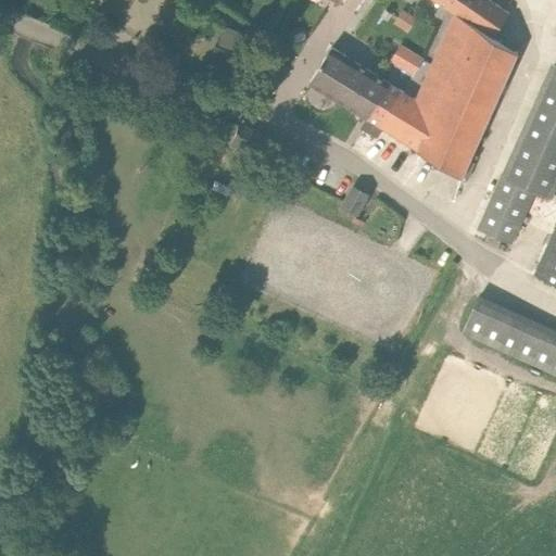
[(509,13),(490,0),(434,0),(453,13),(494,37),(509,13)]
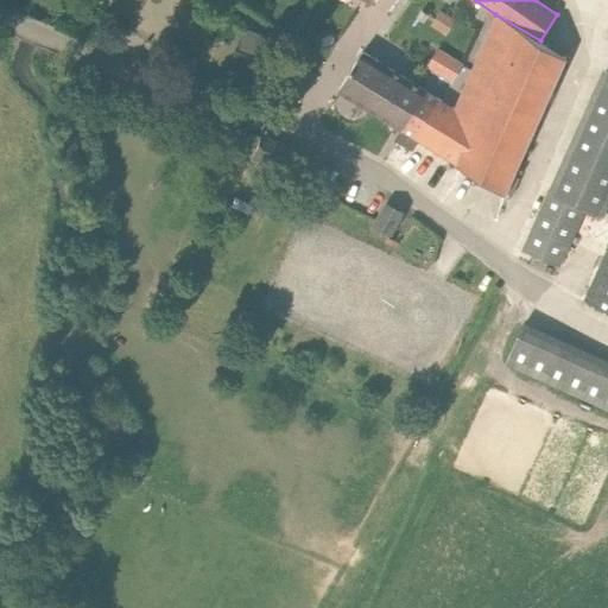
[(430,25),(445,36),(456,20),(439,10),(430,25)]
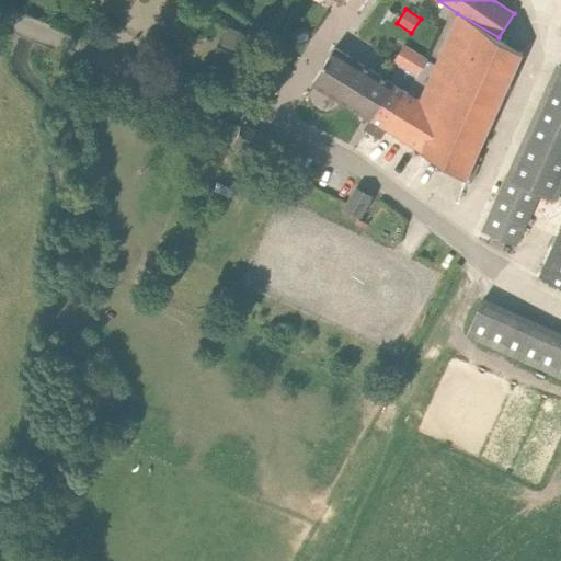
[(467,180),(523,53),(499,37),(457,13),(419,101),(395,86),(373,121),(366,130),(378,138),(385,128),(467,180)]
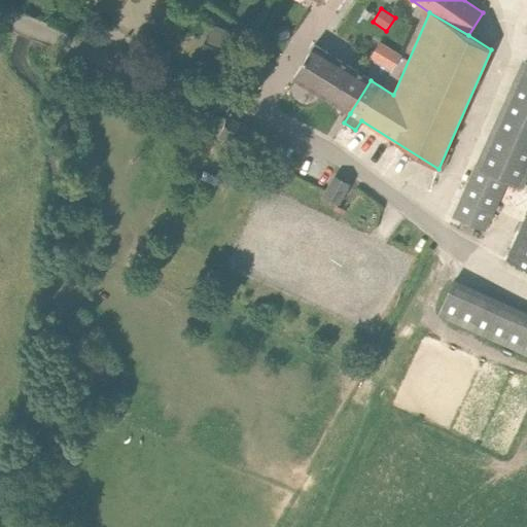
[(230,51),(236,32),(212,25),(206,44),(204,43),(195,75),(229,85),(237,54),(230,51)]
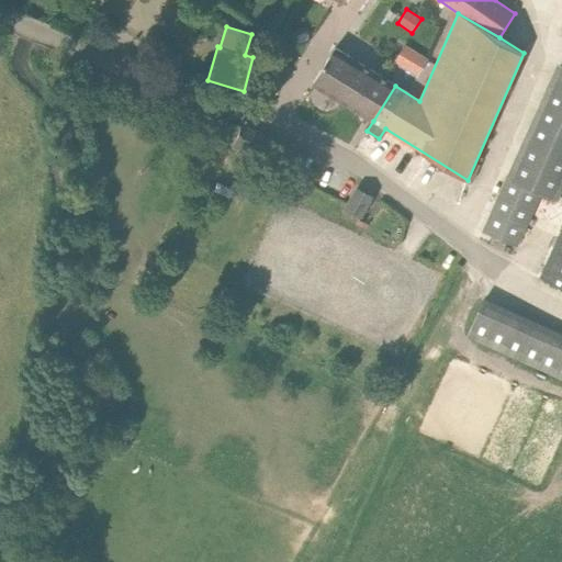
[(373,121),(395,86),(335,47),(313,82),(373,121)]
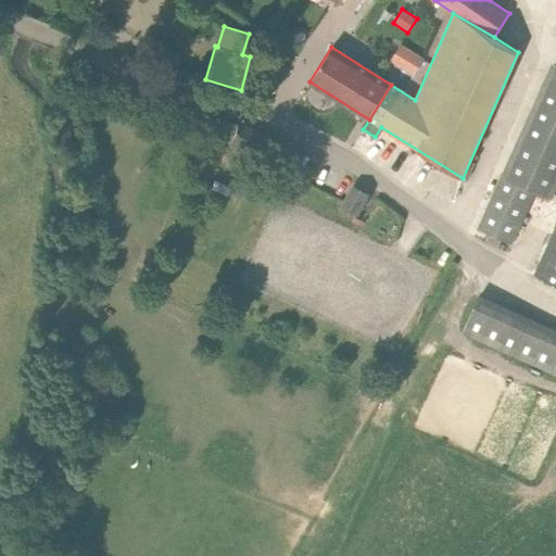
[(512,243),(534,190),(554,198),(555,192),(555,63),(551,61),(501,176),(478,228),(512,243)]
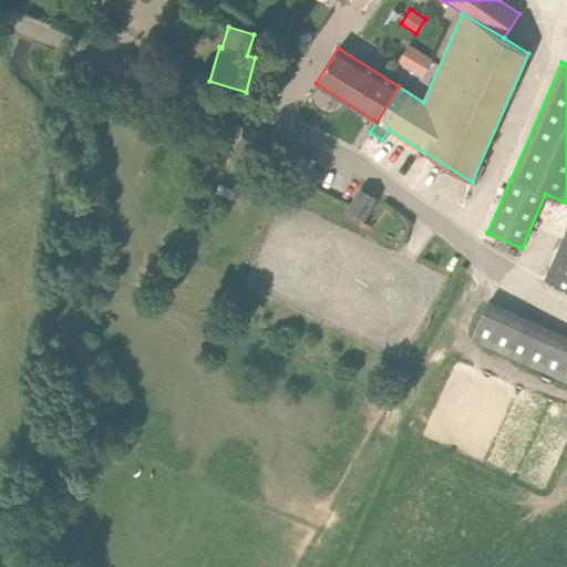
[(349,212),(363,220),(375,198),(361,191),(349,212)]
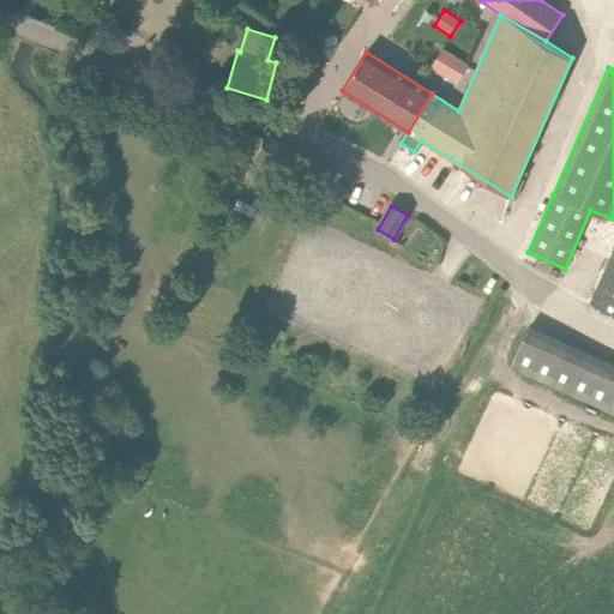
[(613,248),(590,304),(613,313),(613,248)]
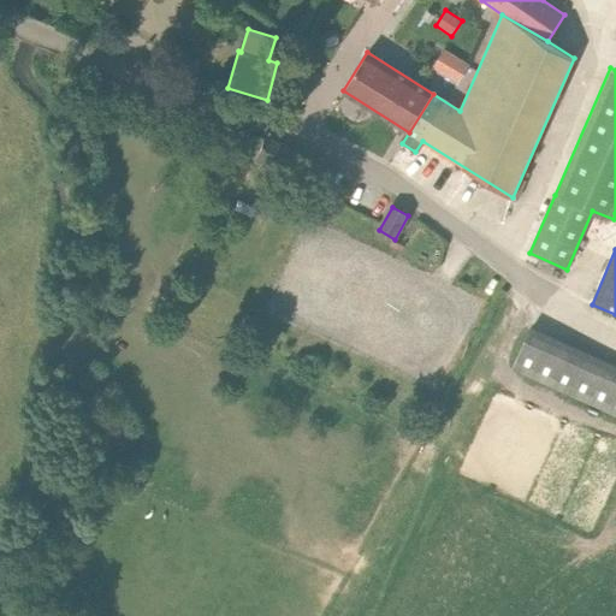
[(511,367),(615,414),(615,369),(529,330),(511,367)]
